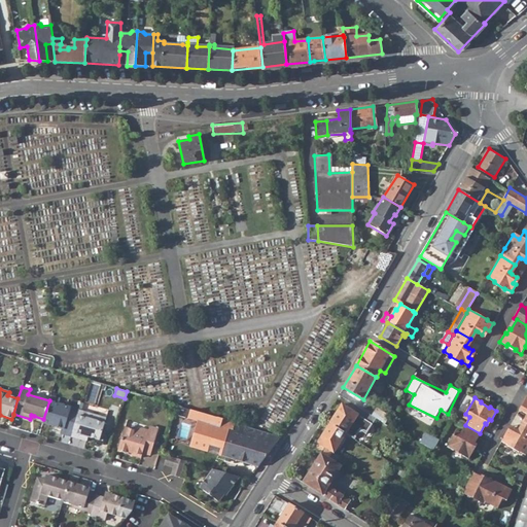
[(360,420),(386,435),(391,426),(386,423),(373,415),(346,398),(330,422),(347,432),(356,418),(360,420)]
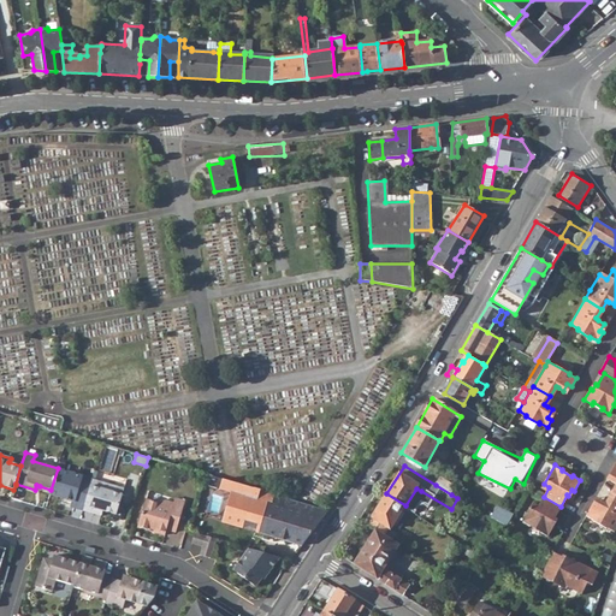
[(51,490),(49,495),(71,501),(70,507),(82,510),(92,480),(92,479),(58,468),(51,490)]
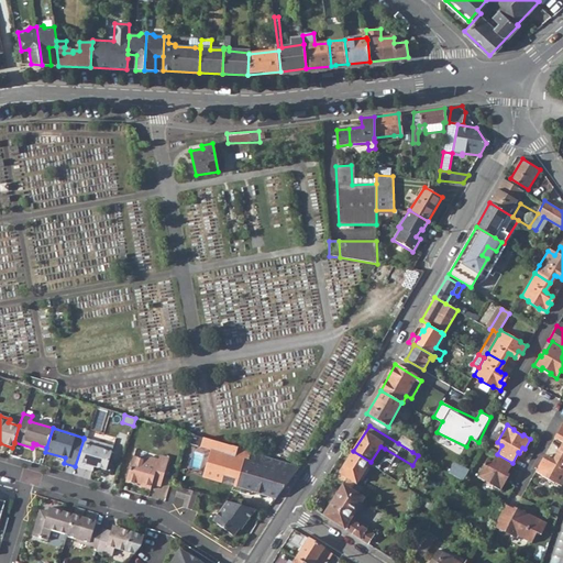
[(189,472),(275,498),(299,467),(268,457),(213,441),(194,435),(191,443),(196,445),(189,472)]
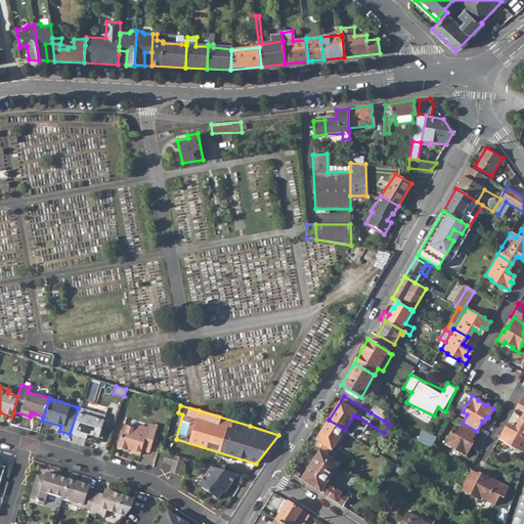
[(375,405),(370,412),(384,421),(388,413),(375,405)]
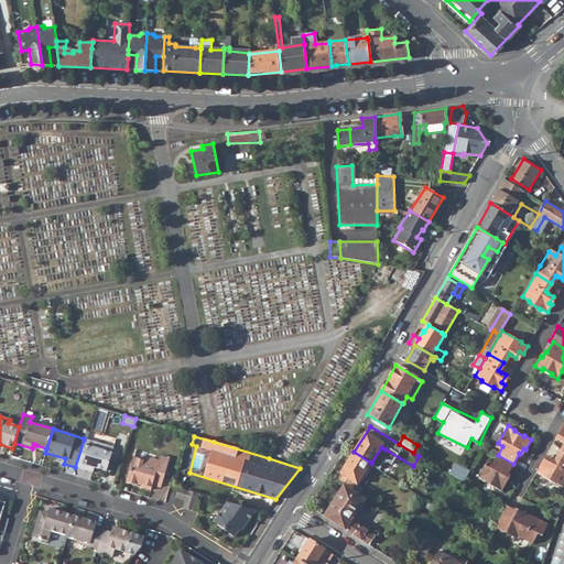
[(84,440),(75,467),(86,470),(87,465),(94,467),(106,472),(112,447),(84,440)]
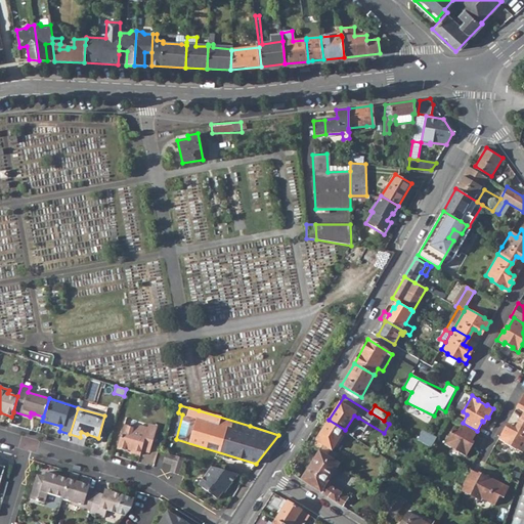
[(349,433),(358,418),(354,416),(345,430),(349,433)]
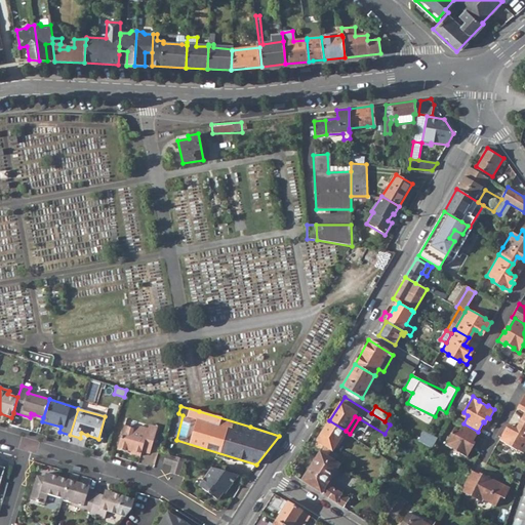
[(501,437),(519,447),(519,446),(524,449),(524,419),(523,419),(519,428),(517,427),(512,425),(509,431),(506,429),(501,437)]
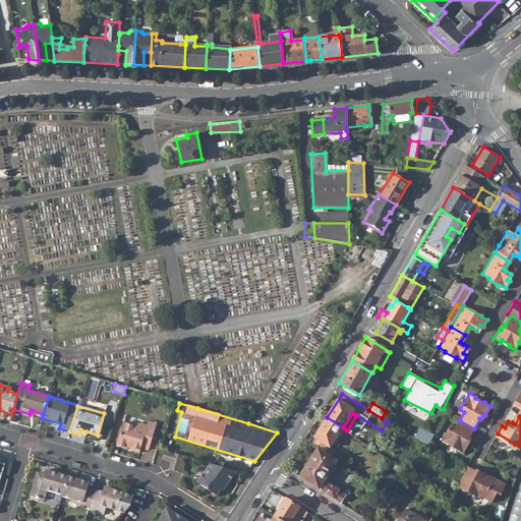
[(330,447),(343,427),(327,417),(314,437),(315,438),(311,444),(317,448),(325,452),(329,446),(330,447)]
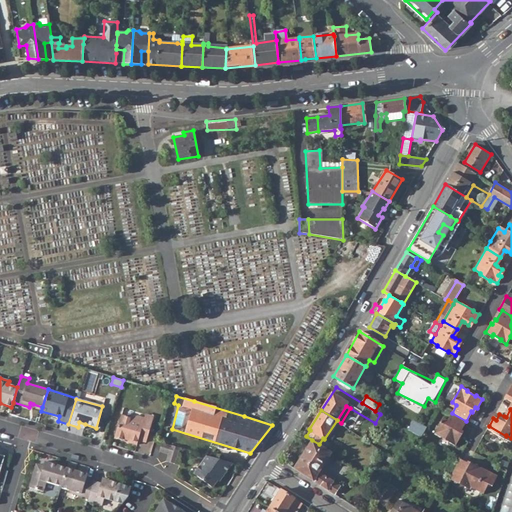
[(435,433),(451,440),(450,442),(457,445),(462,436),(460,435),(462,430),(461,430),(466,421),(452,413),(448,420),(443,418),(435,433)]
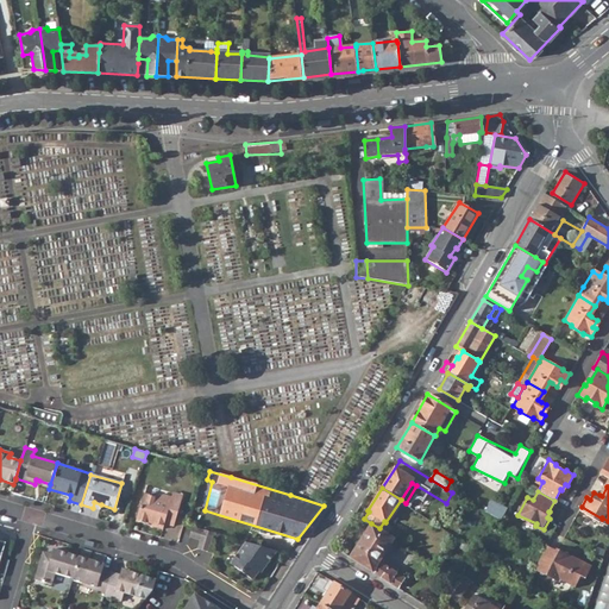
[(459,496),(452,493),(446,503),(444,506),(452,510),(459,496)]
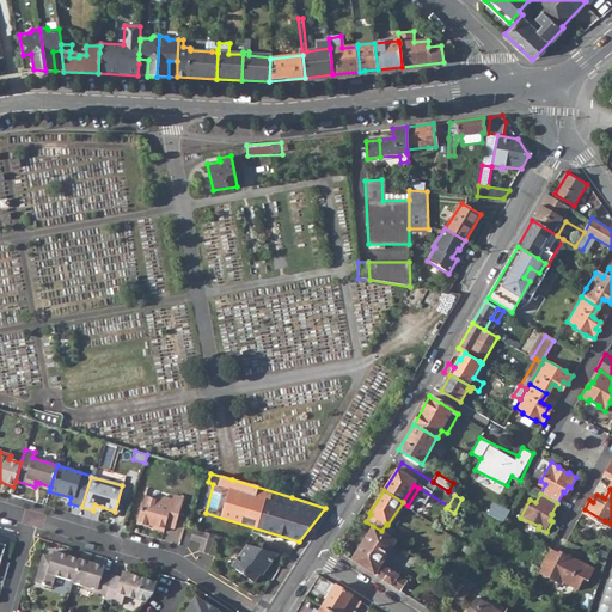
[(136,524),(163,531),(165,526),(173,528),(182,501),(172,499),(172,500),(164,497),(158,501),(145,496),(136,524)]
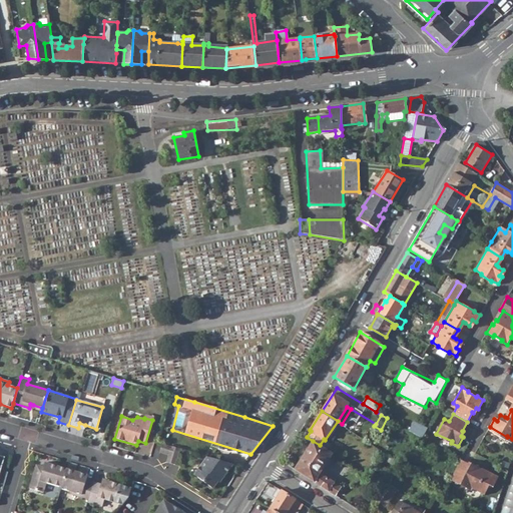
[(398,424),(423,438),(428,428),(415,421),(413,425),(402,419),(398,424)]
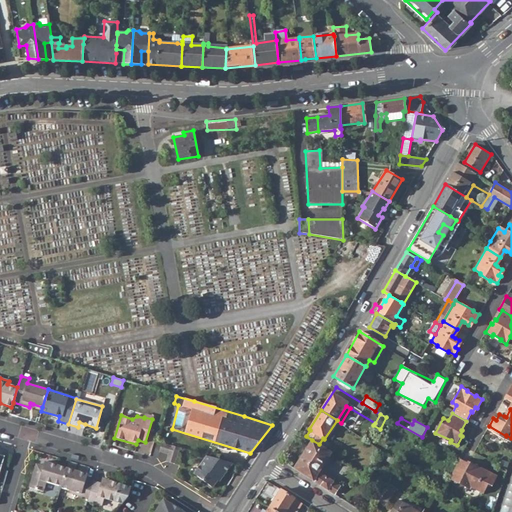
[(340,486),(333,481),(319,472),(321,468),(331,452),(319,444),(312,440),(294,468),(335,494),(340,486)]
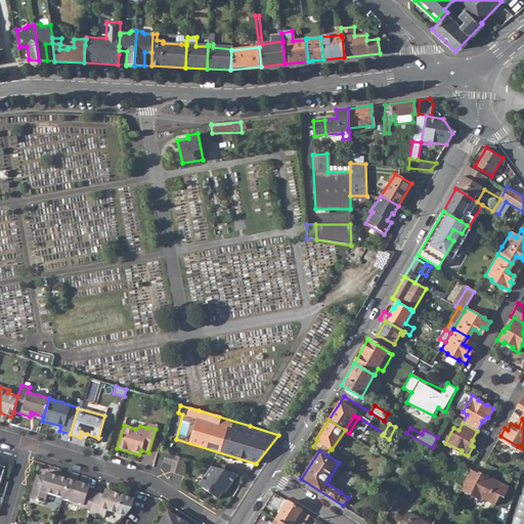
[(164,464),(172,466),(174,457),(167,455),(164,464)]
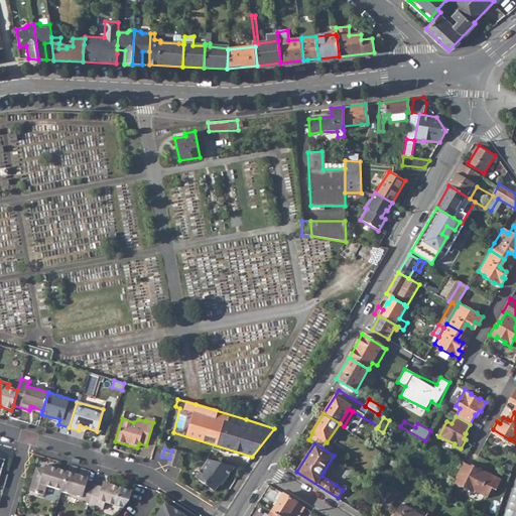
[(176,468),(181,453),(172,449),(171,450),(169,459),(167,466),(176,468)]
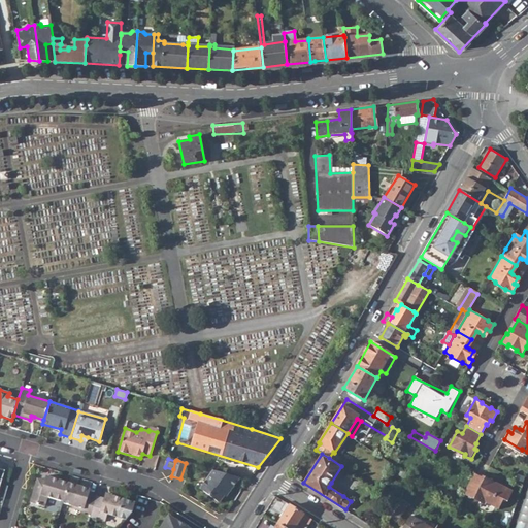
[(213,471),(199,490),(219,504),(224,496),(228,491),(230,492),(239,480),(213,471)]
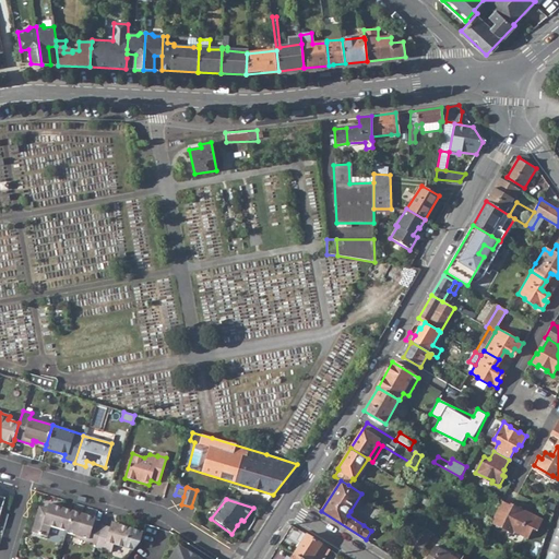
[(544,519),(516,507),(515,509),(511,507),(511,506),(502,501),(491,522),(501,527),(501,525),(528,538),(533,527),(537,530),(544,519)]
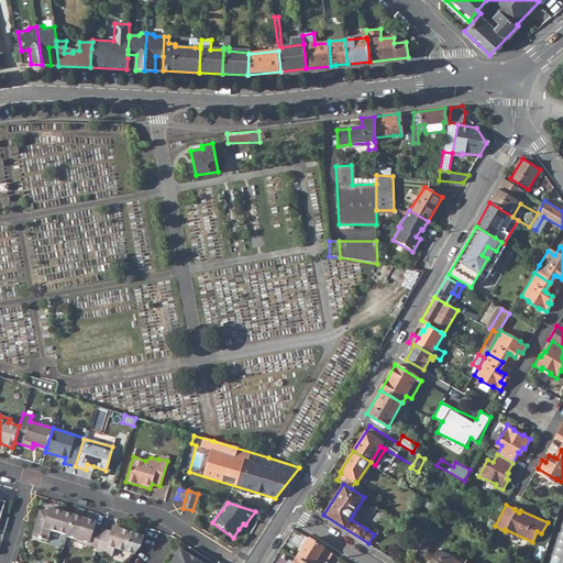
[(42,510),(33,537),(50,541),(53,531),(67,534),(73,515),(51,508),(50,512),(42,510)]
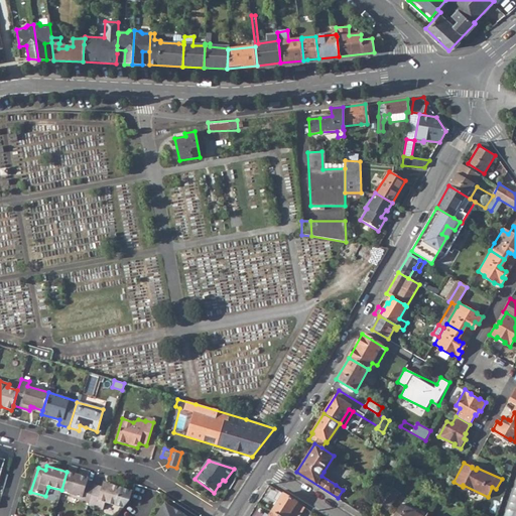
[(89,478),(67,472),(61,490),(60,491),(72,494),(71,497),(89,502),(94,485),(94,484),(88,483),(89,478)]
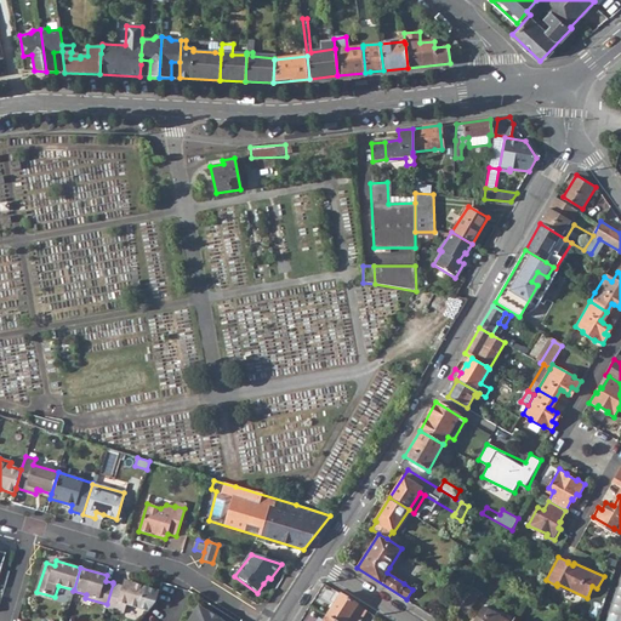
[(406,580),(389,568),(387,573),(404,584),(406,580)]
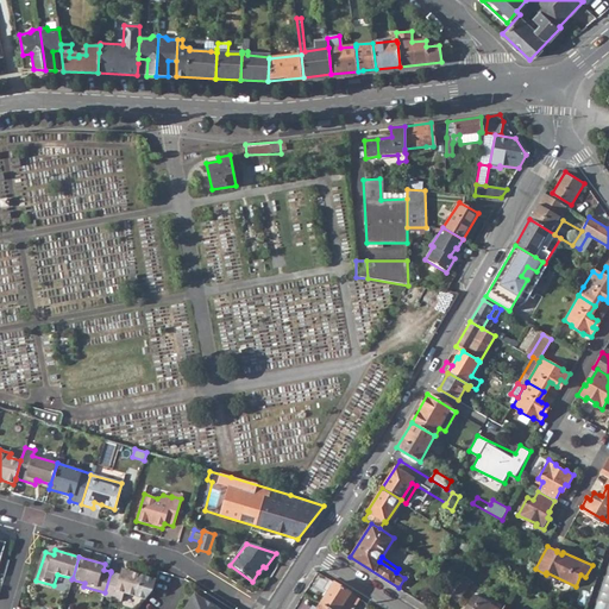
[(608,608),(608,567),(596,608),(608,608)]
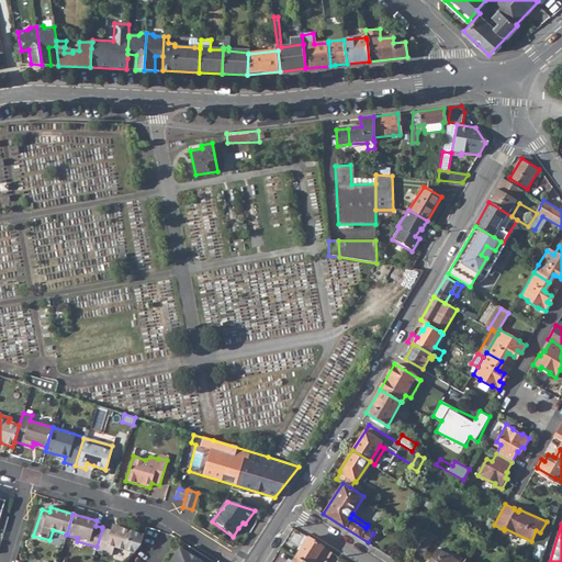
[(115,548),(127,551),(134,553),(139,546),(143,535),(113,526),(112,531),(102,528),(97,547),(96,551),(113,555),(115,548)]
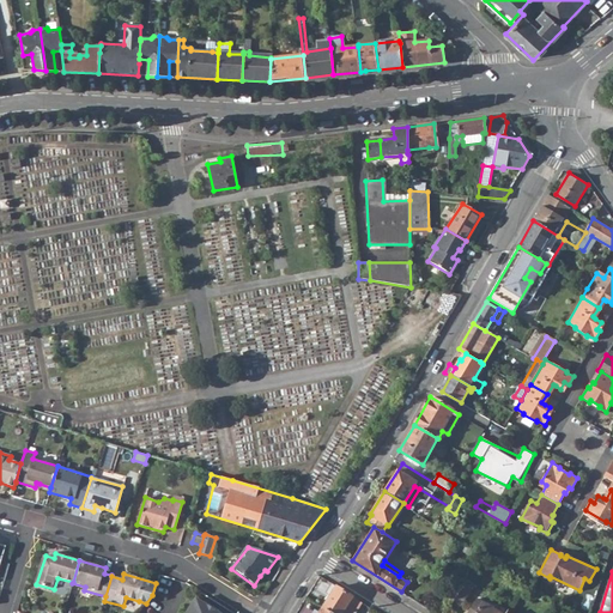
[(447,592),(454,596),(461,583),(455,580),(447,592)]
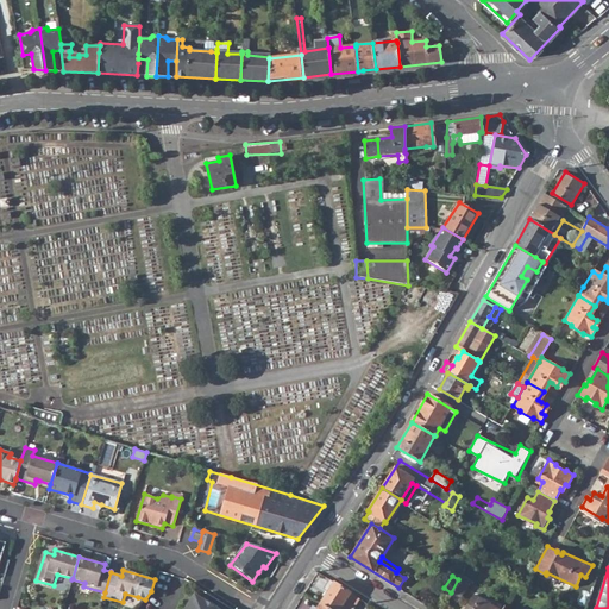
[(468,585),(458,579),(451,592),(449,596),(458,602),(468,585)]
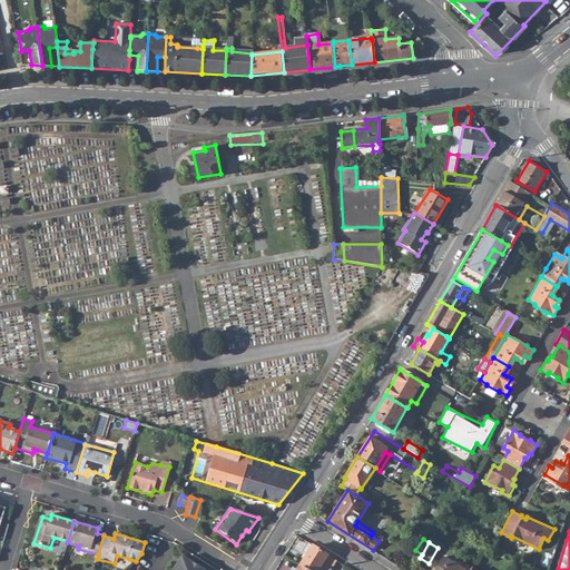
[(312,546),(300,564),(308,569),(330,569),(336,560),(312,546)]
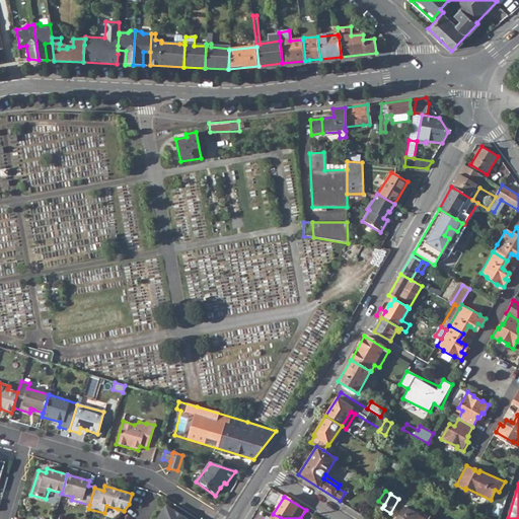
[(424,518),(403,506),(394,518),(424,518)]
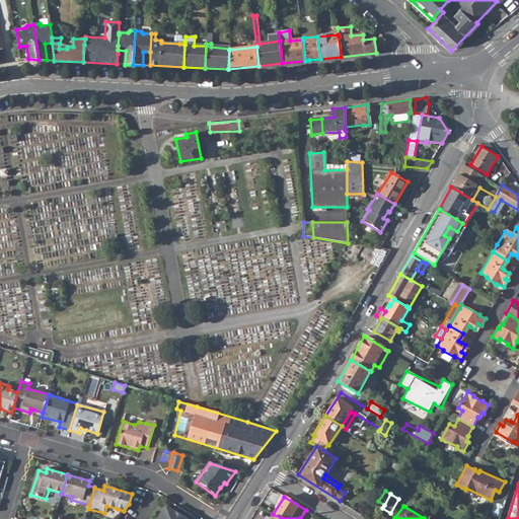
[(181,518),(164,508),(157,518),(181,518)]
